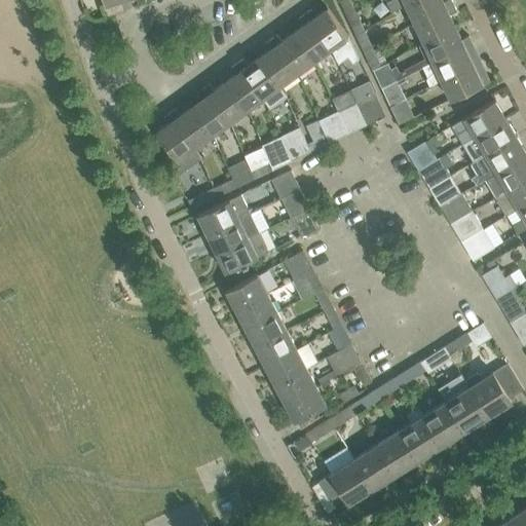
[(349,0),(339,0),(346,15),(354,11),(349,0)]
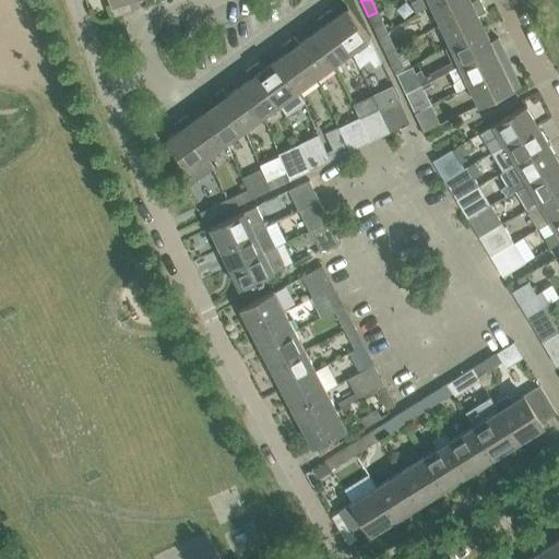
[(416,12),(439,0),(413,0),(411,1),(416,12)]
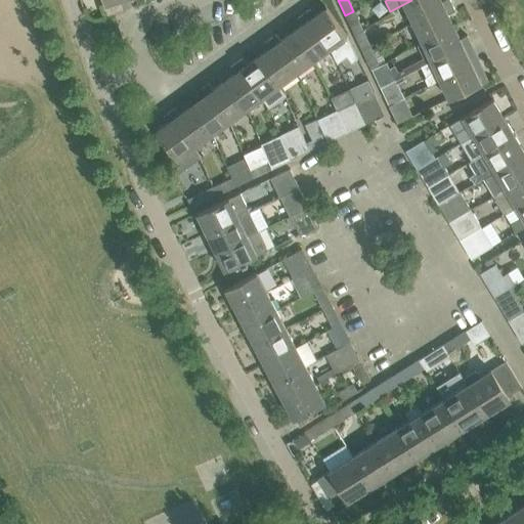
[(445,0),(442,2),(441,0),(411,0),(390,11),(404,4),(413,23),(452,5),(449,0),(445,0)]
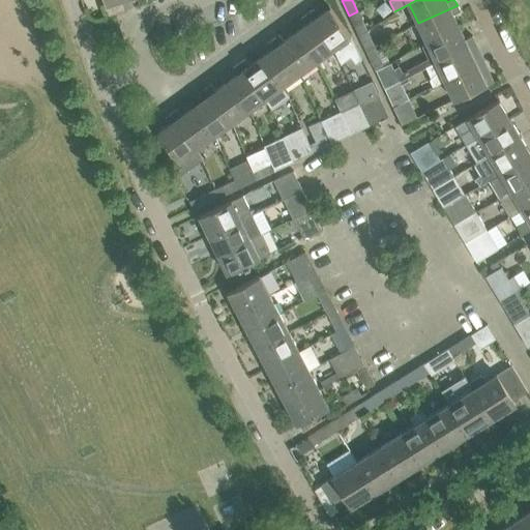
[(458,5),(418,23),(428,42),(460,27),(453,15),(460,10),(458,5)]
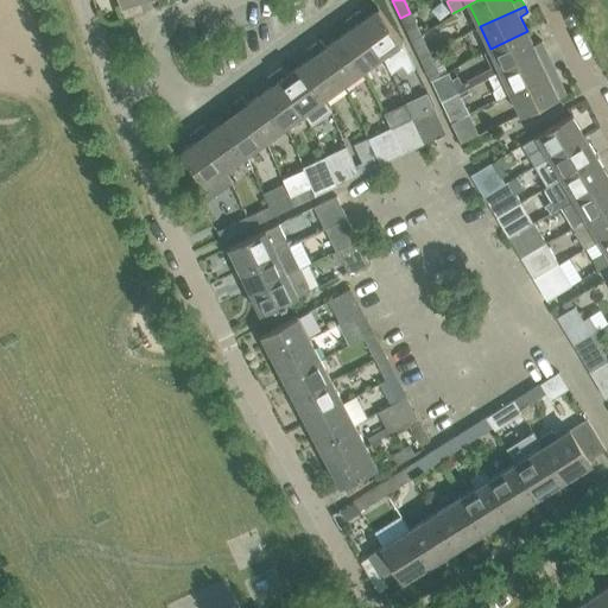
[(360,12),(354,17),(382,56),(386,61),(393,75),(403,67),(409,74),(416,69),(403,42),(379,8),(365,19),(360,12)]
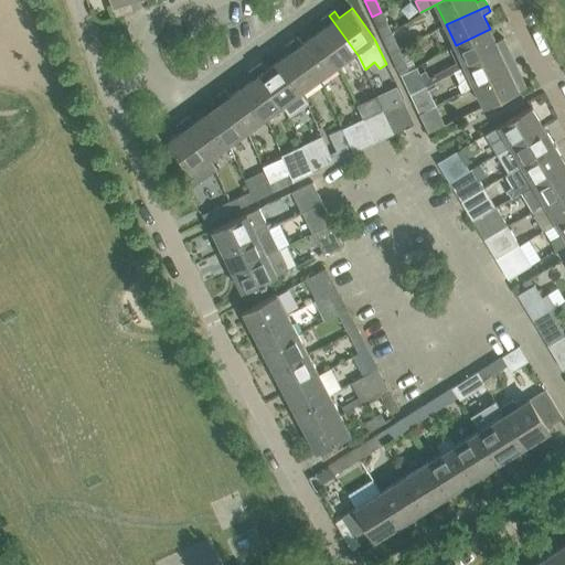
[(381,12),(372,17),(382,35),(391,32),(381,12)]
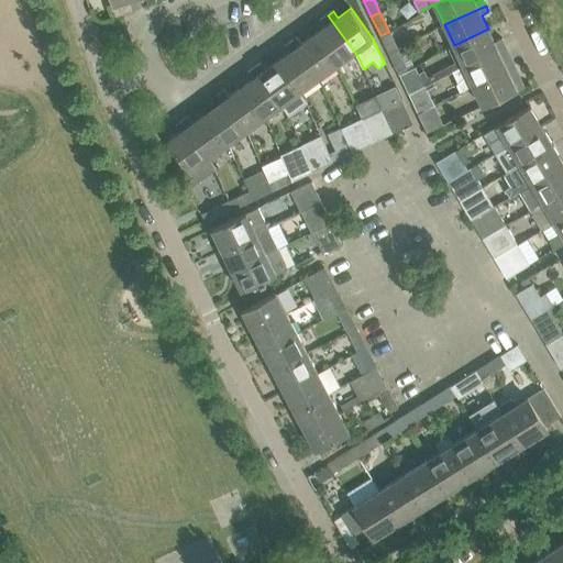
[(326,26),(315,34),(337,65),(354,52),(328,15),(321,19),(326,26)]
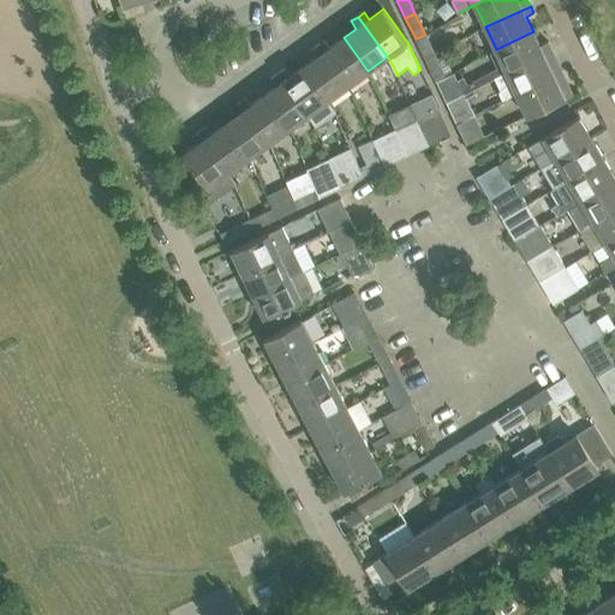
[(533,31),(496,49),(506,71),(551,51),(548,42),(539,46),(533,31)]
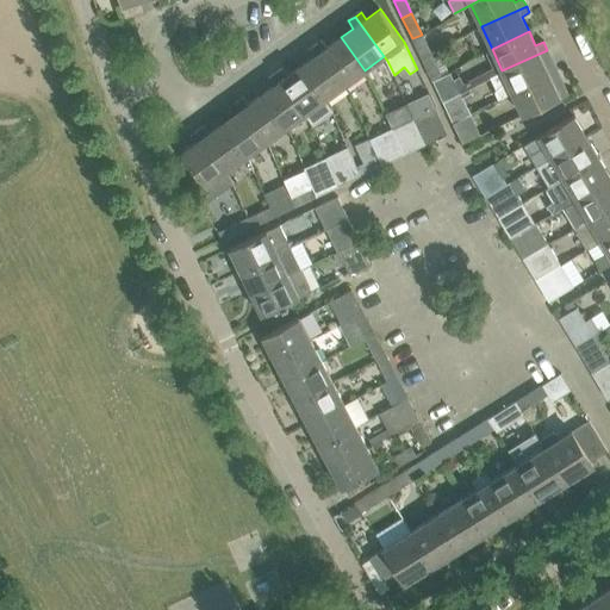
[(422,35),(412,38),(421,57),(430,54),(422,35)]
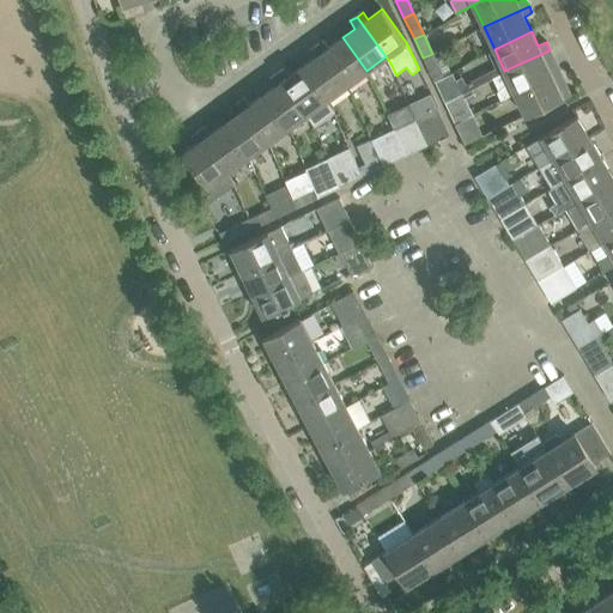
[(323,41),(317,44),(346,85),(366,71),(343,37),(328,48),(323,41)]
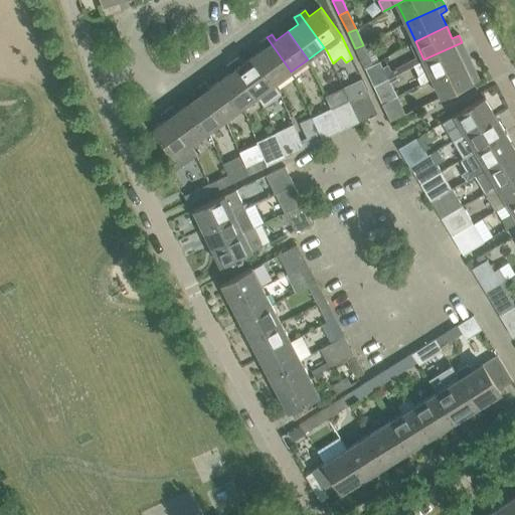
[(265,47),(254,55),(275,83),(291,71),(267,37),(261,41),(265,47)]
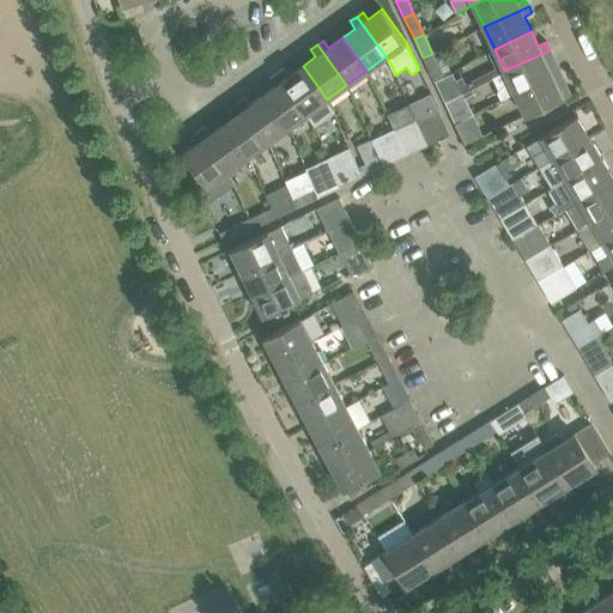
[(504,71),(509,80),(496,92),(501,101),(515,93),(552,76),(560,72),(550,50),(504,71)]
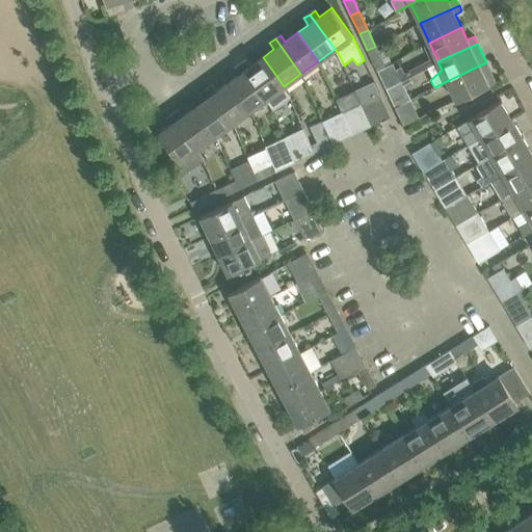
[(375,47),(367,50),(377,71),(384,67),(392,63),(383,48),(377,51),(375,47)]
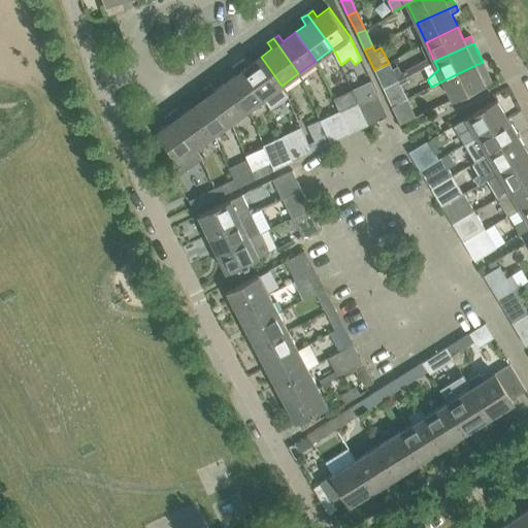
[(282,86),(261,57),(250,65),(245,58),(238,63),(264,98),(271,108),(288,96),(282,86)]
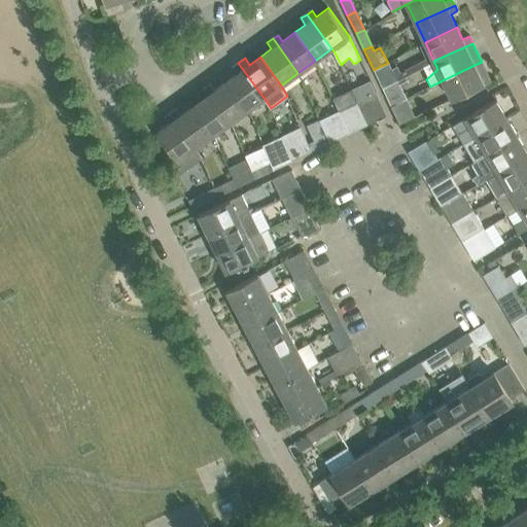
[(443,80),(452,99),(491,81),(482,62),(475,65),(443,80)]
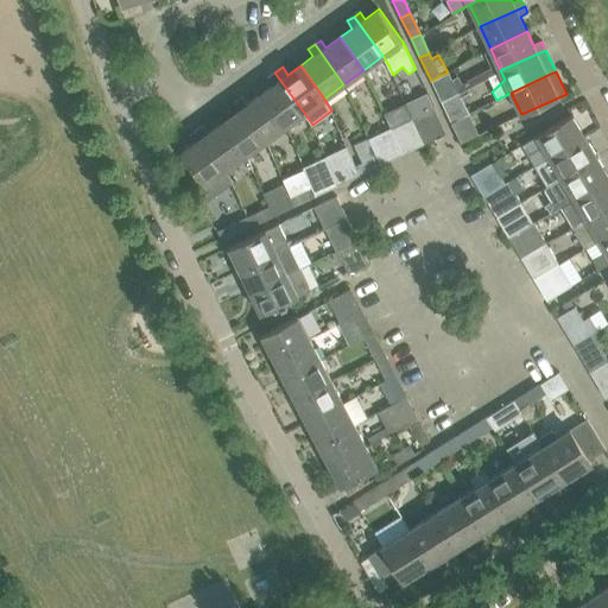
[(304,113),(274,73),(266,78),(272,86),(260,94),(284,127),(304,113)]
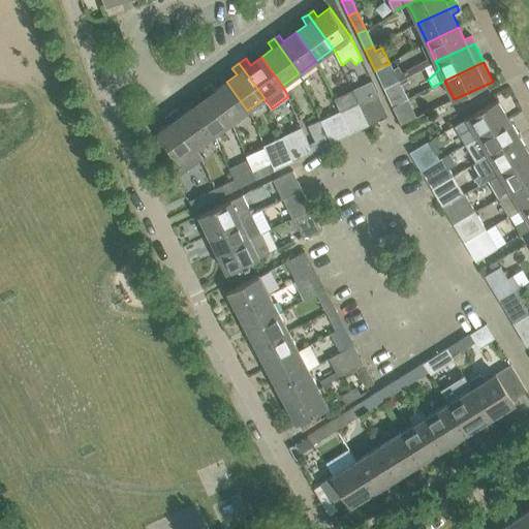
[(382,66),(375,70),(383,89),(392,85),(398,81),(390,63),(382,66)]
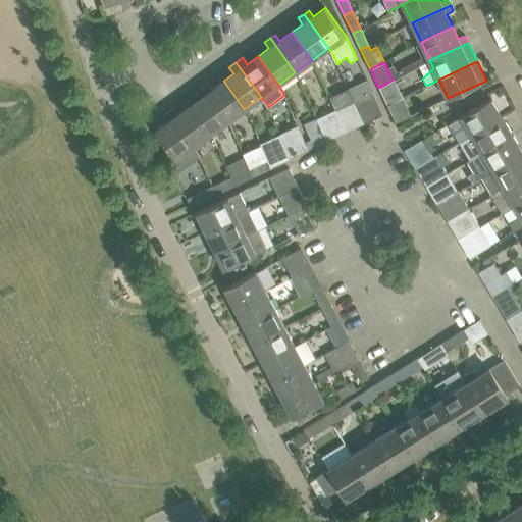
[(395,101),(403,98),(393,80),(386,84),(378,88),(386,105),(390,103),(395,101)]
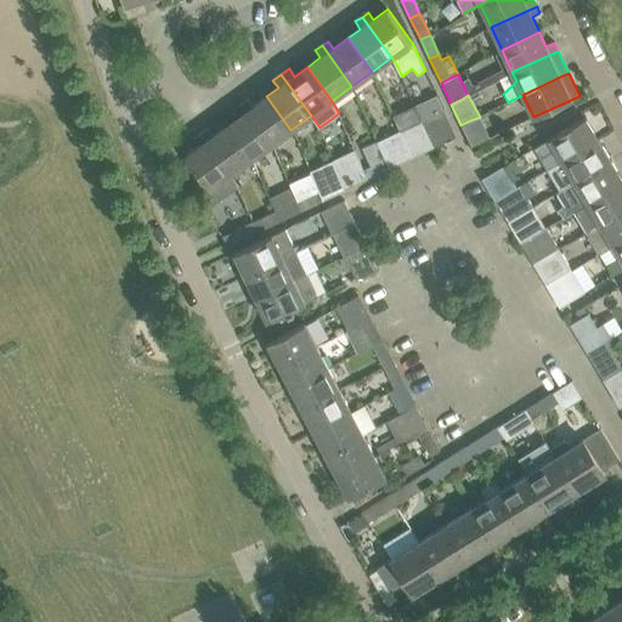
[(248,100),(241,103),(271,145),(290,130),(266,96),(253,107),(248,100)]
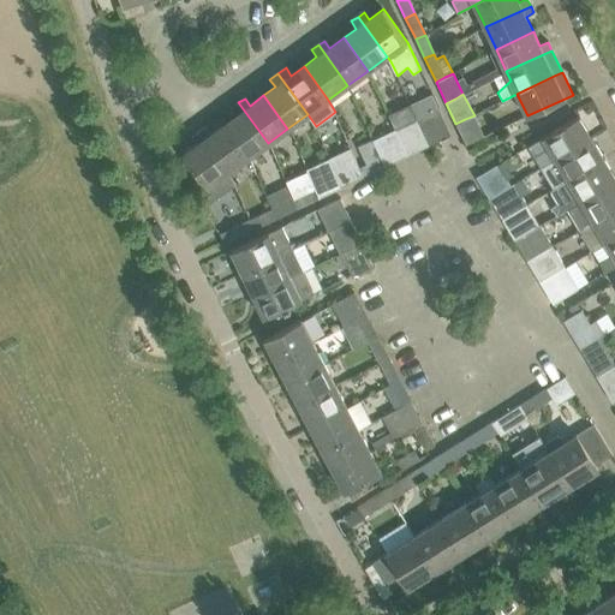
[(237,114),(224,124),(248,157),(268,143),(238,102),(232,107),(237,114)]
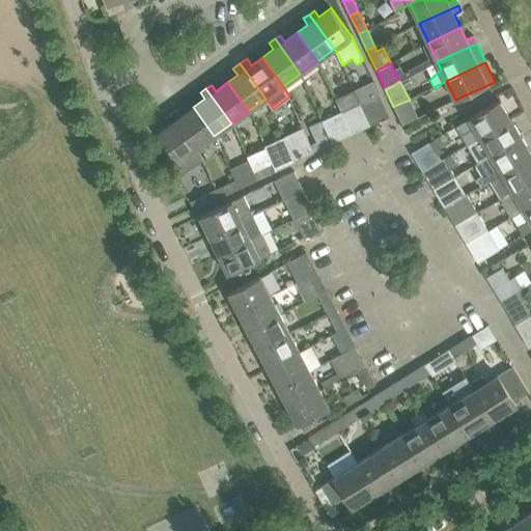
[(379,92),(360,102),(371,124),(390,116),(379,92)]
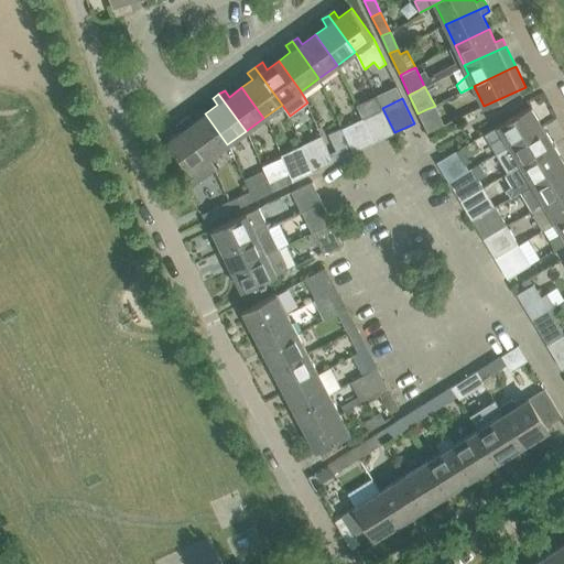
[(530,106),(486,132),(498,153),(542,127),(530,106)]
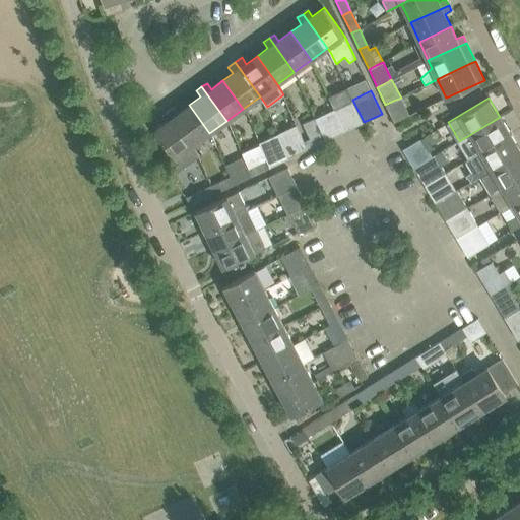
[(352,100),(334,108),(344,131),(364,122),(352,100)]
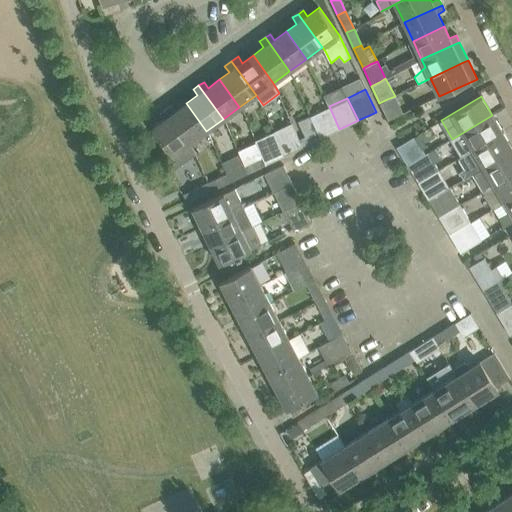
[(396,117),(387,99),(383,101),(379,103),(387,121),(396,117)]
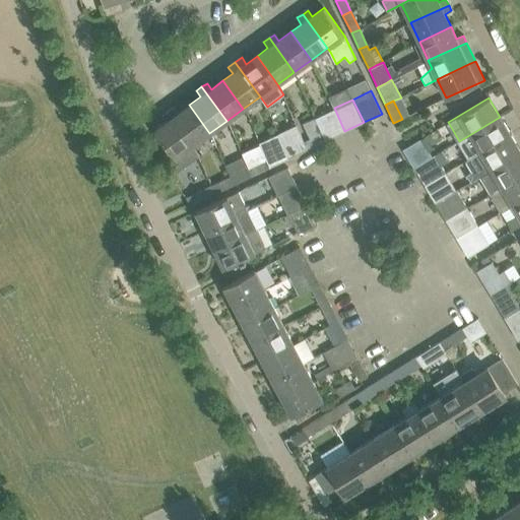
[(174,107),(168,111),(193,145),(209,133),(189,105),(178,114),(174,107)]
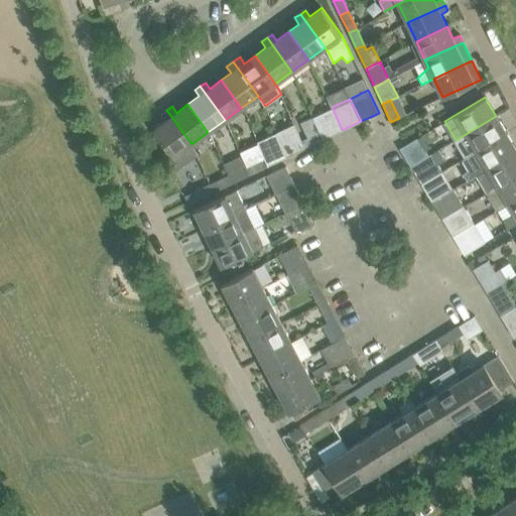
[(332,107),(312,116),(324,139),(342,130),(332,107)]
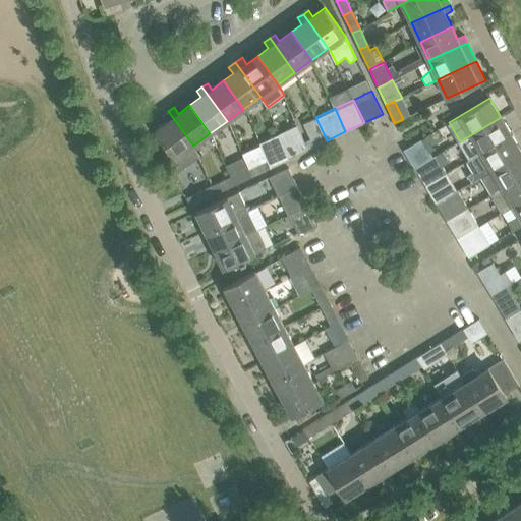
[(154,139),(147,145),(167,172),(168,174),(170,177),(198,157),(195,150),(192,146),(168,112),(163,115),(167,121),(156,130),(159,135),(154,139)]
